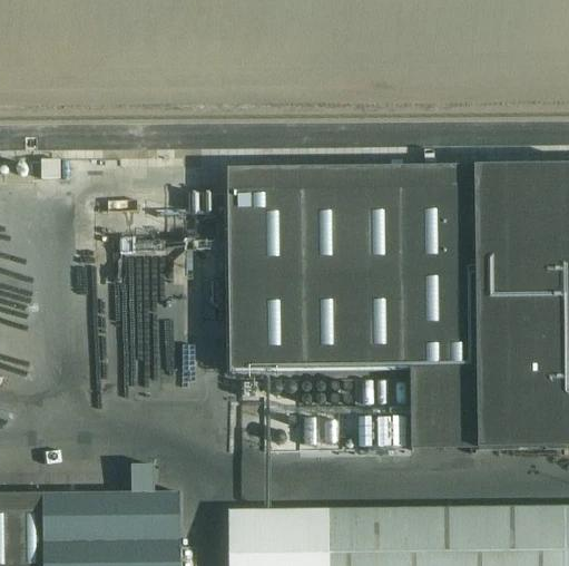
[(58,158),(40,158),(40,176),(59,176),(58,158)]
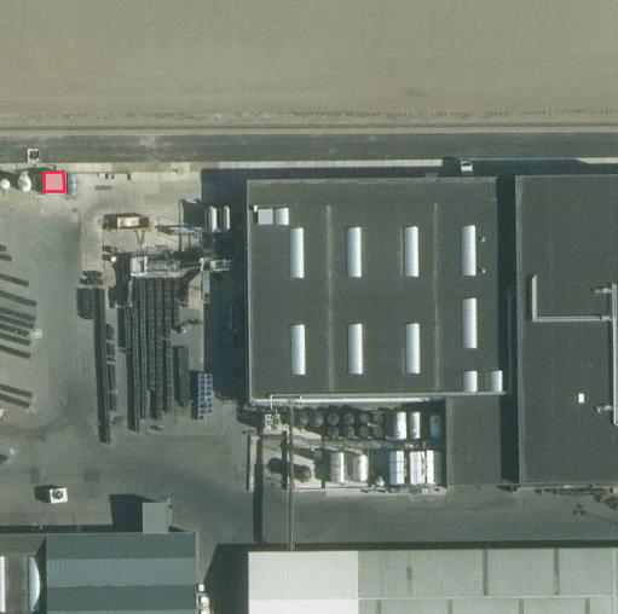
[(515,178),(246,181),(249,403),(445,400),(445,461),(518,459),(518,485),(617,484),(617,177),(515,178)]
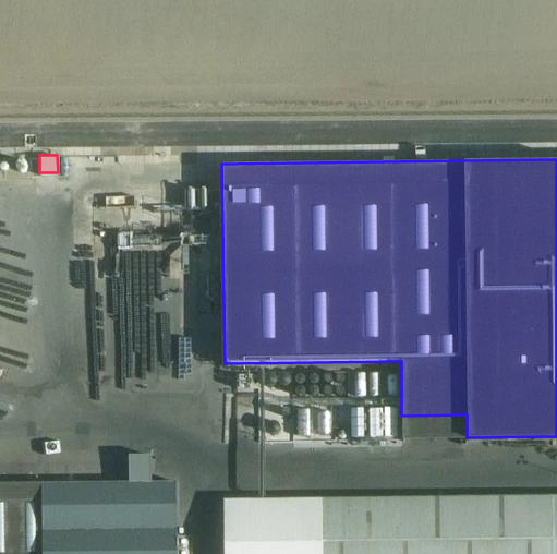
[(126,219),(96,219),(96,231),(126,230),(126,219)]
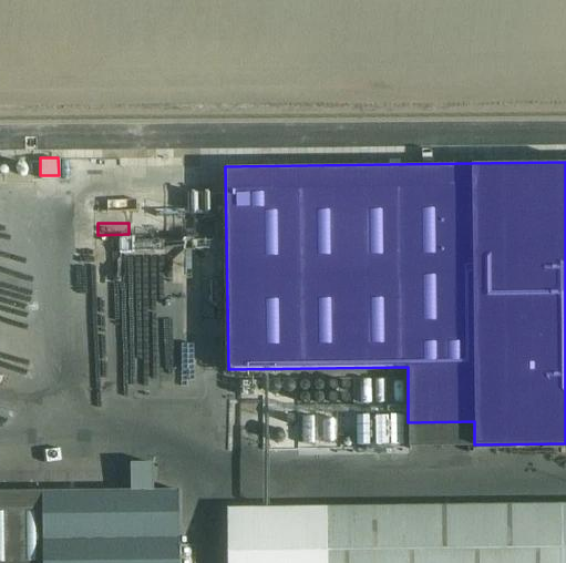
[(179,562),(182,488),(0,489),(0,562),(179,562)]
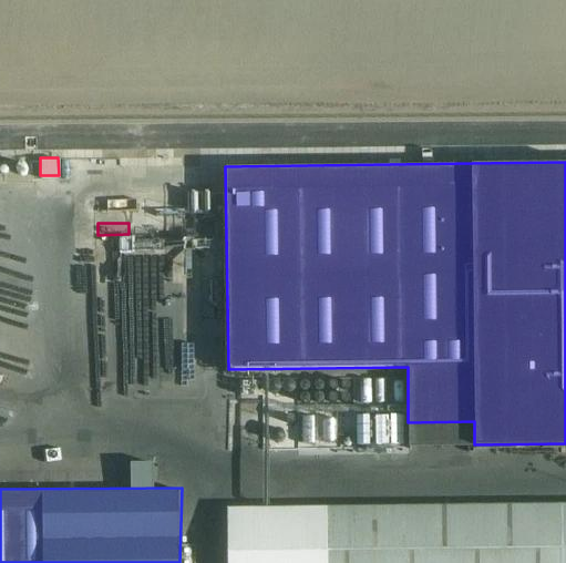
[(565,562),(565,502),(227,507),(226,562),(565,562)]
